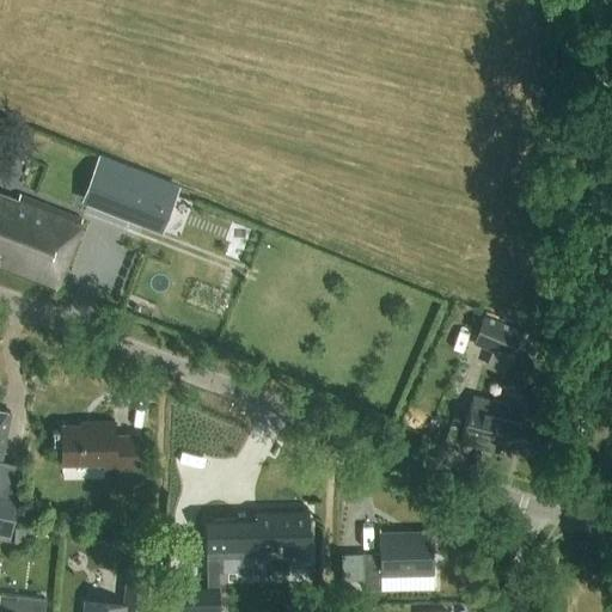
[(179,187),(98,154),(80,202),(161,233),(179,187)]
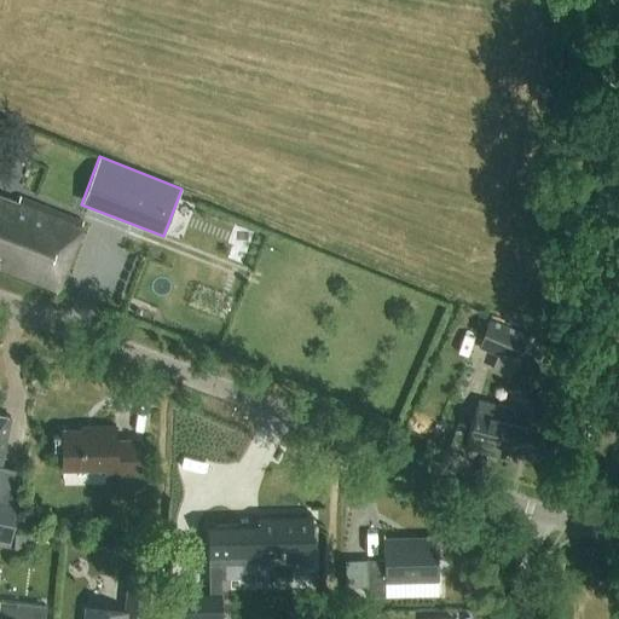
[(0,195),(0,271),(55,294),(80,221),(21,198),(18,202),(0,195)]
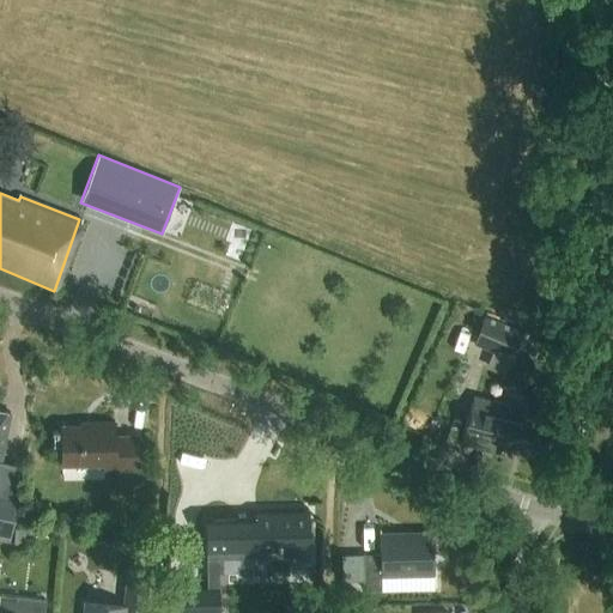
[(510,359),(521,333),(510,329),(515,319),(486,308),(472,345),(510,359)]
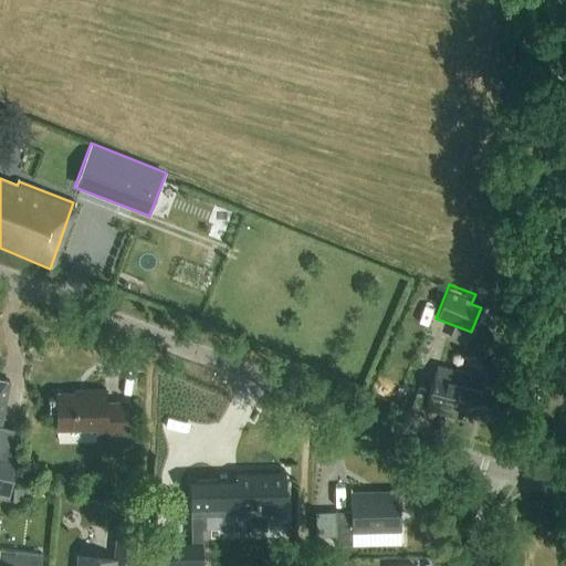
[(459,417),(459,418),(460,415),(474,418),(477,412),(501,418),(512,381),(486,375),(485,379),(437,367),(425,409),(459,417)]
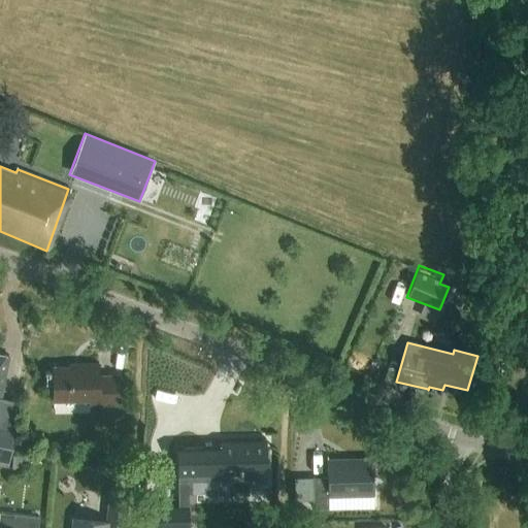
[(89,405),(119,405),(119,375),(99,376),(98,364),(79,364),(79,367),(53,367),(53,401),(89,400),(89,405)]
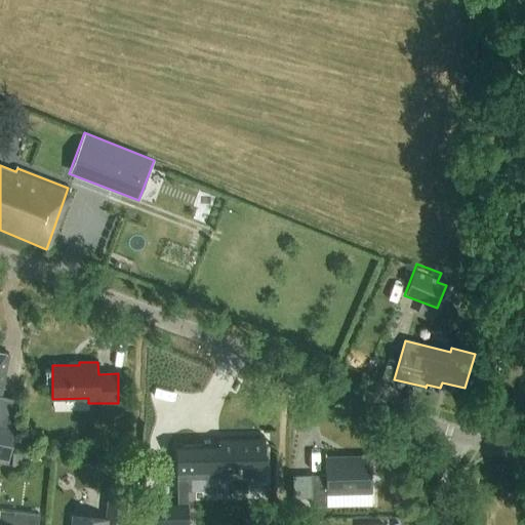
[(14,428),(0,423),(0,463),(6,466),(14,428)]
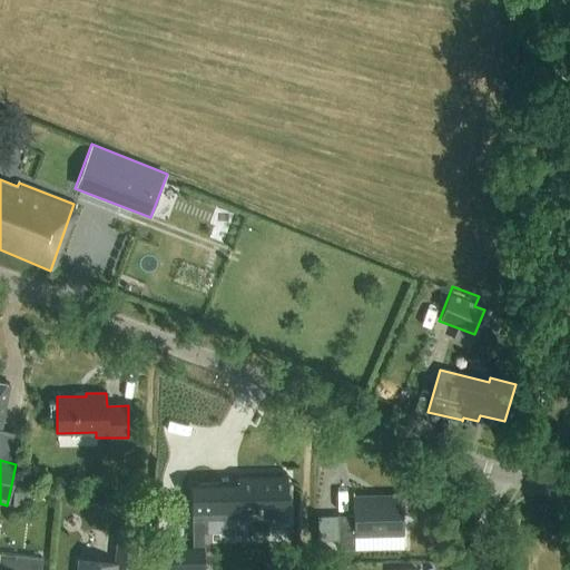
[(192,519),(288,517),(287,474),(238,475),(238,482),(190,483),(192,519)]
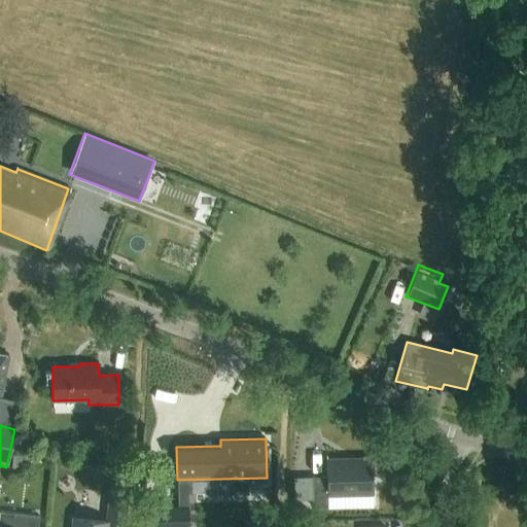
[(312,478),(312,499),(313,507),(327,507),(327,494),(373,493),(372,455),(325,456),(326,477),(312,478)]
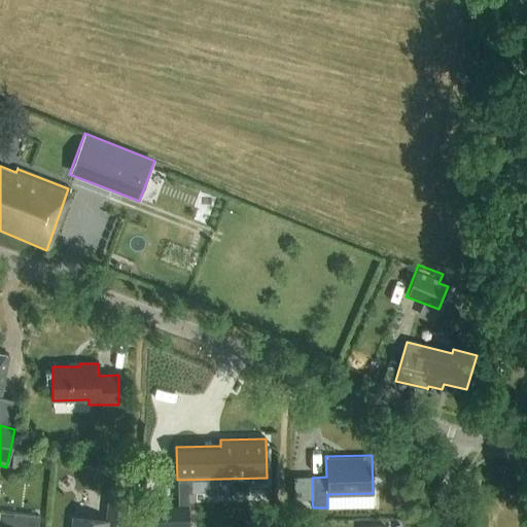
[(123,526),(126,495),(110,493),(107,523),(71,520),(71,521),(74,521),(73,526),(123,526)]
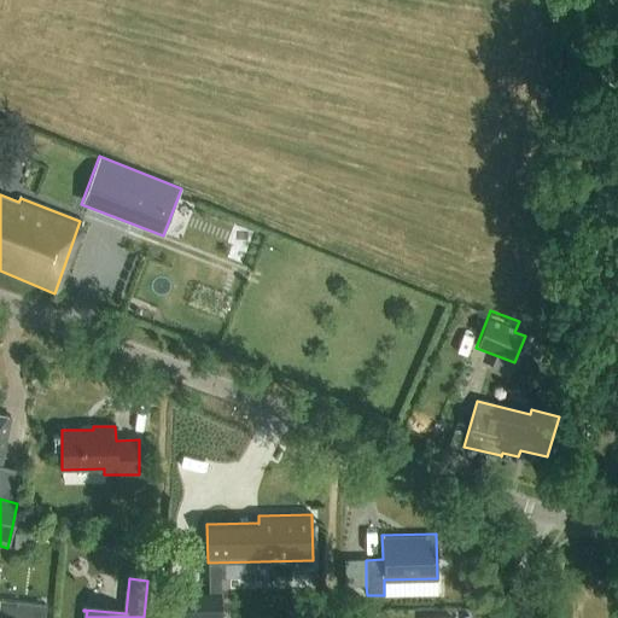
[(168,593),(168,617),(217,617),(217,592),(168,593)]
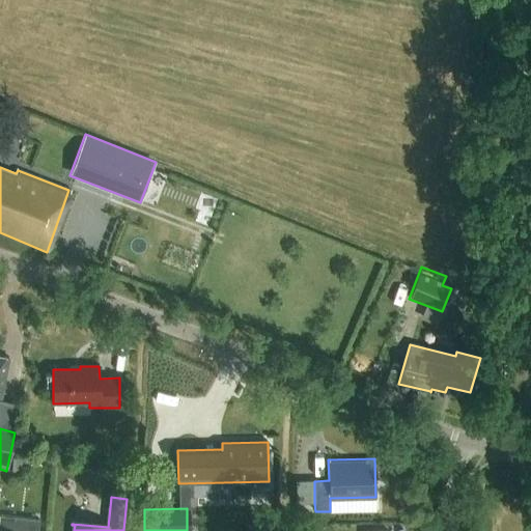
[(0,515),(0,530),(37,530),(39,520),(0,515)]
